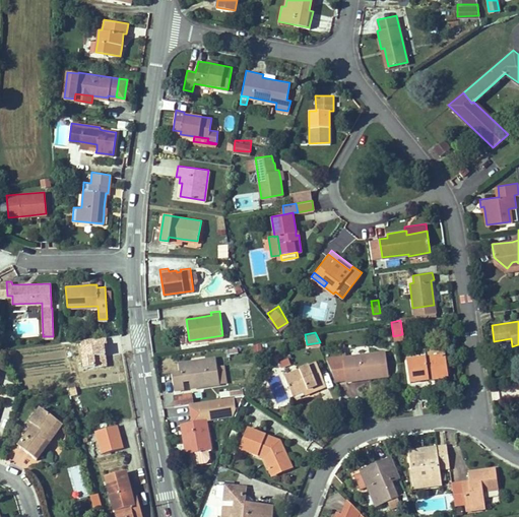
[(388,374),(385,350),(345,356),(342,356),(326,358),(335,379),(345,377),(345,380),(354,379),(353,376),(369,374),(369,377),(388,374)]
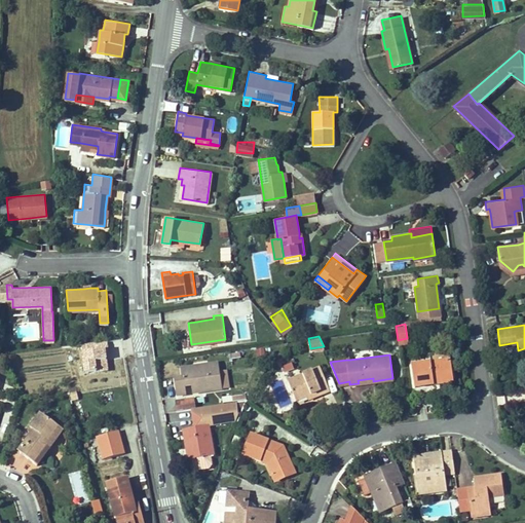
[(452,376),(450,358),(411,363),(414,385),(434,382),(433,379),(452,376)]
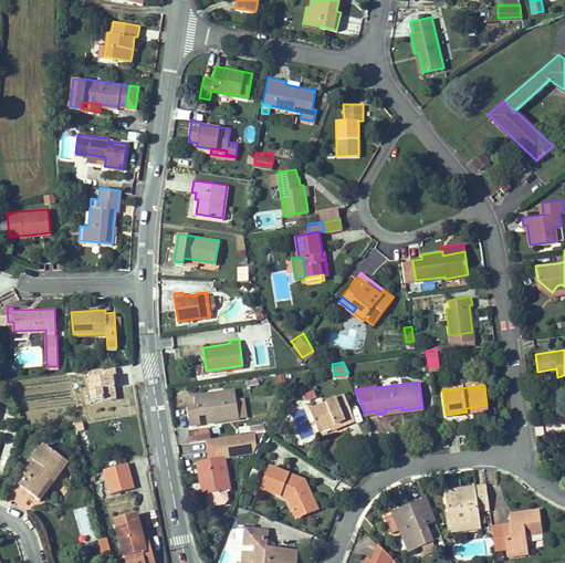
[(315,394),(313,388),(311,389),(310,387),(302,389),(305,398),(315,394)]
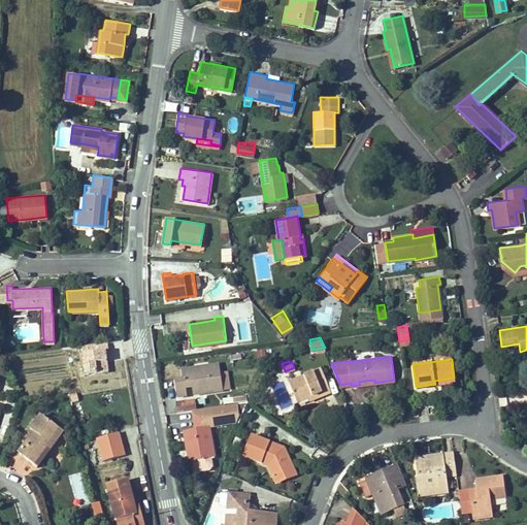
[(229,387),(227,375),(220,376),(219,370),(218,362),(182,368),(183,376),(174,379),(177,394),(186,393),(185,385),(192,384),(193,389),(205,387),(205,390),(229,387)]
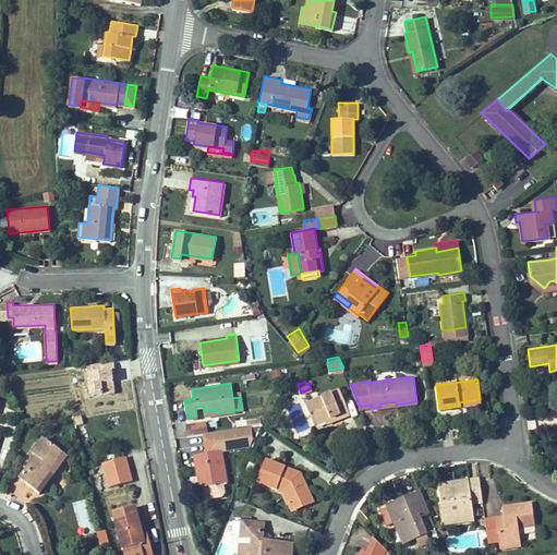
[(350,412),(339,387),(304,401),(313,423),(326,418),(339,412),(341,415),(350,412)]
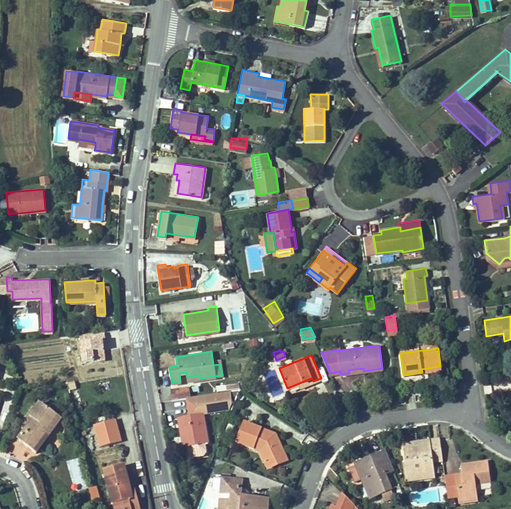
[(300,387),(313,381),(311,378),(299,383),(300,387)]
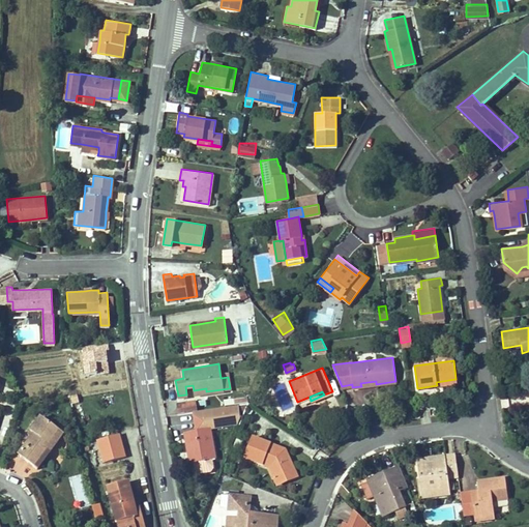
[(195,409),(194,401),(178,403),(179,411),(190,410),(195,409)]
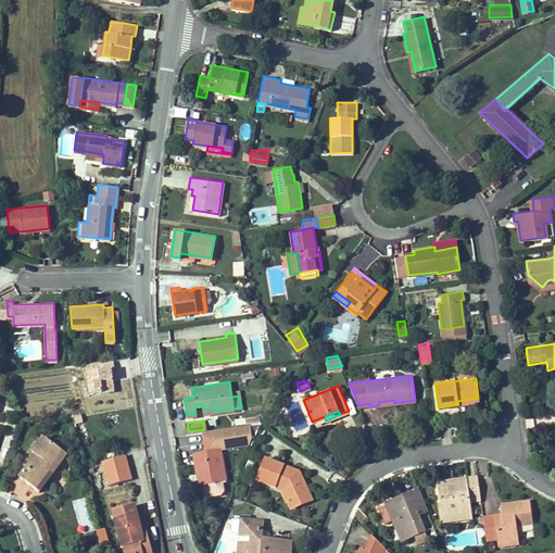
[(225,479),(221,448),(230,445),(230,439),(249,437),(247,424),(204,429),(200,430),(203,450),(196,451),(199,472),(196,473),(199,484),(200,484),(201,492),(206,495),(221,493),(224,489),(223,479),(225,479)]
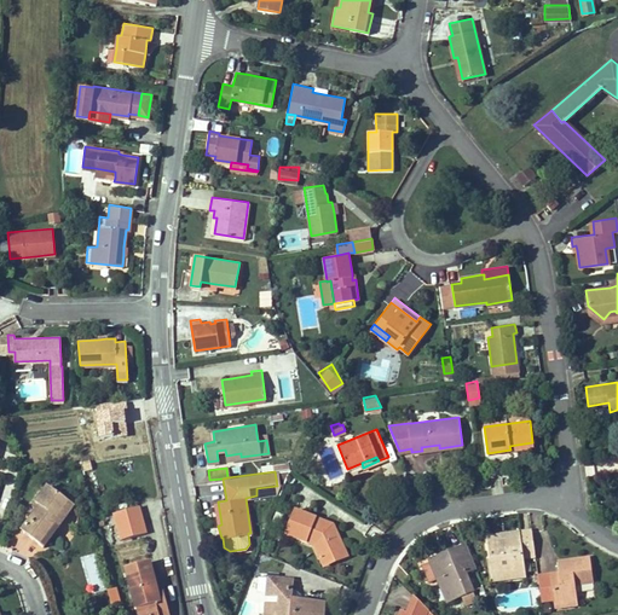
[(59,524),(53,521),(57,517),(59,518),(71,502),(47,485),(35,500),(36,502),(40,504),(36,509),(22,529),(44,545),(59,524)]
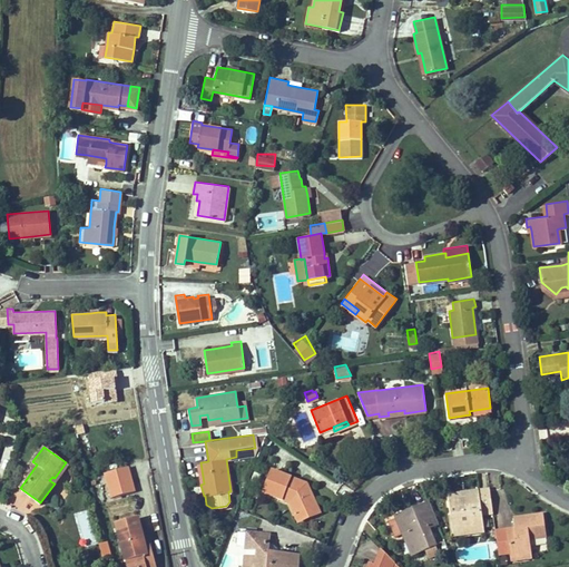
[(253,455),(255,448),(236,450),(236,457),(253,455)]
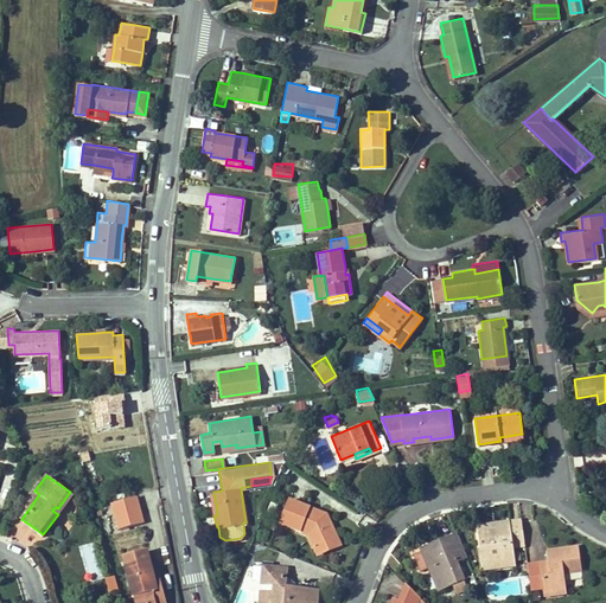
[(45,537),(76,496),(70,492),(58,508),(56,507),(52,511),(58,514),(43,534),(45,537)]
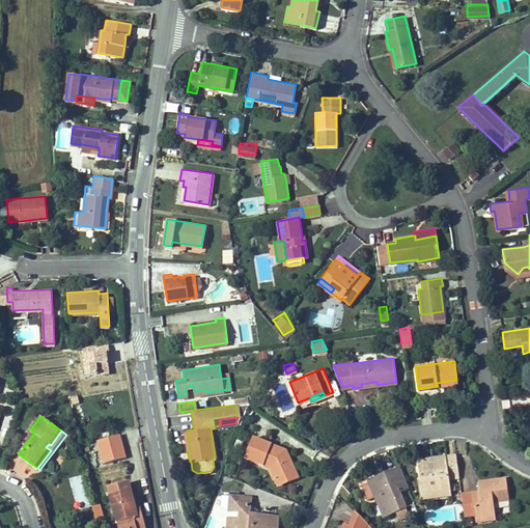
[(124,455),(118,433),(98,439),(104,462),(124,455)]
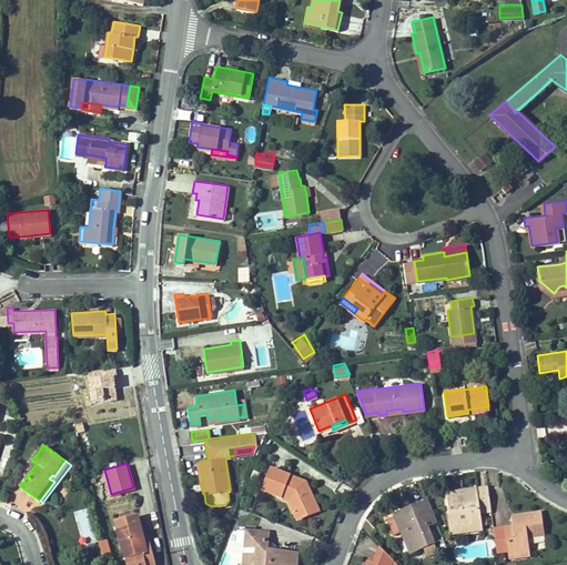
[(315,501),(305,480),(296,483),(291,481),(293,475),(270,466),(261,487),(287,498),(293,511),(315,501)]
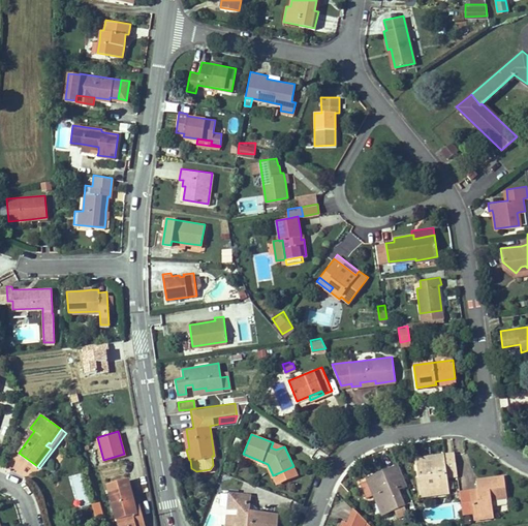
[(457,474),(454,452),(433,455),(433,459),(428,459),(427,456),(415,457),(421,494),(448,491),(446,475),(457,474)]
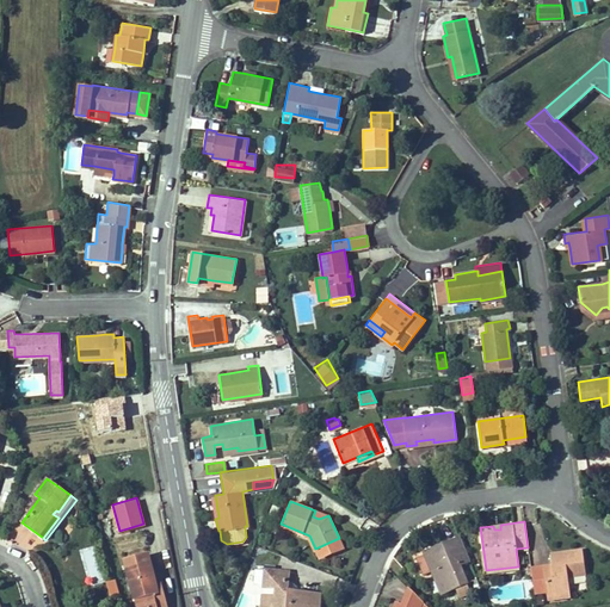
[(470,590),(458,563),(469,558),(460,536),(448,540),(450,546),(438,551),(436,545),(424,551),(425,552),(416,556),(423,573),(431,569),(441,592),(455,586),(458,595),(470,590)]
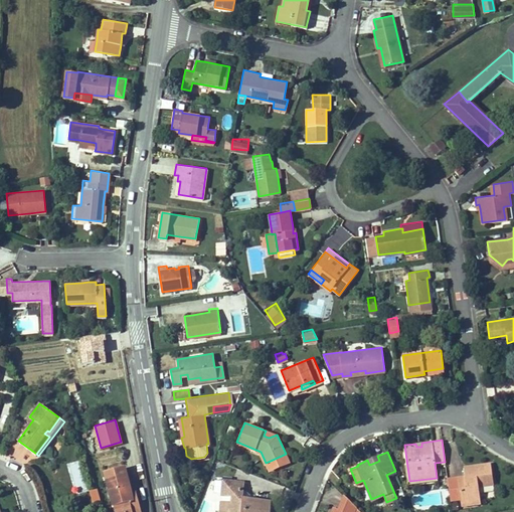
[(289,461),(286,454),(266,463),(269,470),(289,461)]
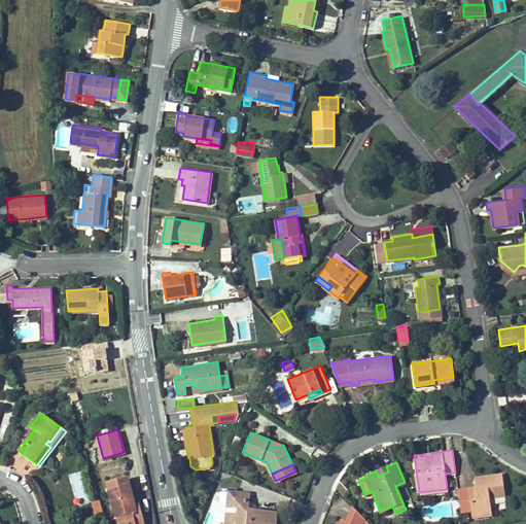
[(378,476),(388,472),(386,466),(376,470),(378,476)]
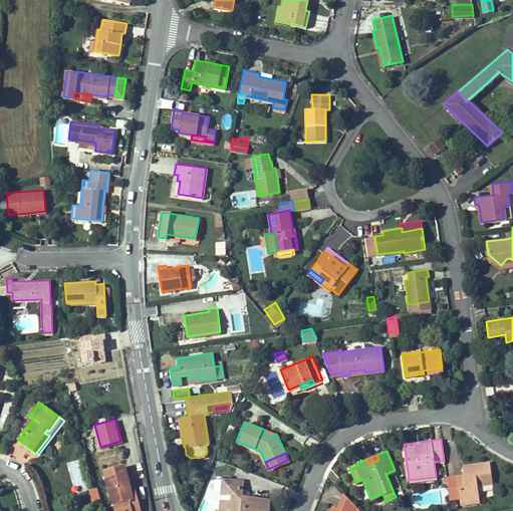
[(479,501),(477,484),(492,482),(489,461),(463,465),(464,474),(446,476),(447,482),(449,497),(459,496),(460,503),(479,501)]
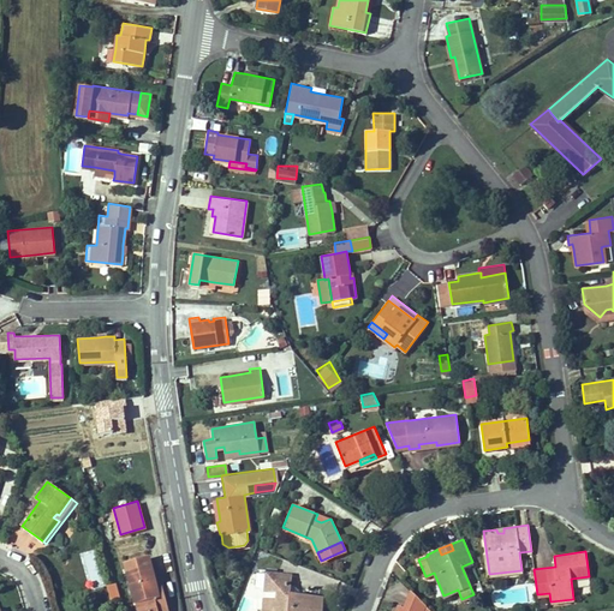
[(151,565),(148,555),(135,558),(137,565),(147,563),(149,565),(151,565)]
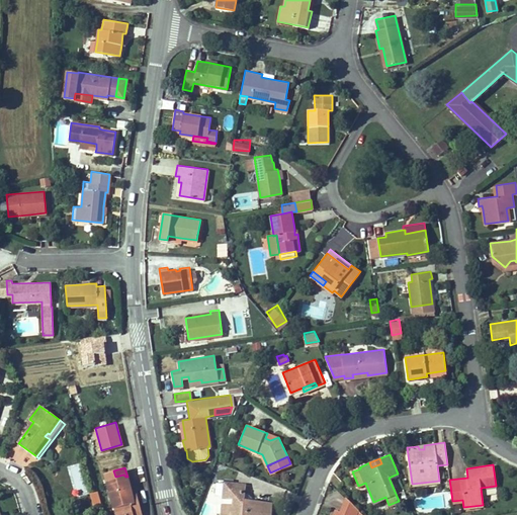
[(113,470),(104,474),(115,514),(133,514),(132,508),(140,506),(137,493),(132,494),(131,490),(132,487),(135,486),(132,476),(127,477),(125,477),(123,475),(115,477),(113,470)]
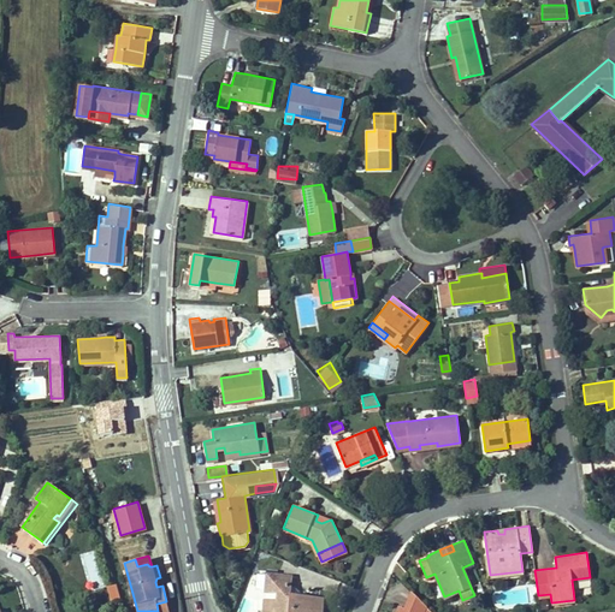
[(320,611),(323,595),(300,594),(300,590),(294,586),(291,586),(291,574),(266,572),(264,598),(258,598),(256,607),(264,608),(262,611),(320,611)]
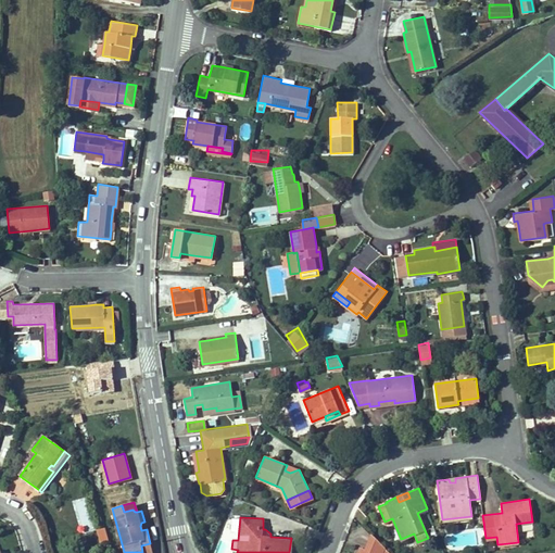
[(390,552),(383,547),(385,545),(371,533),(365,548),(360,545),(356,552),(390,552)]
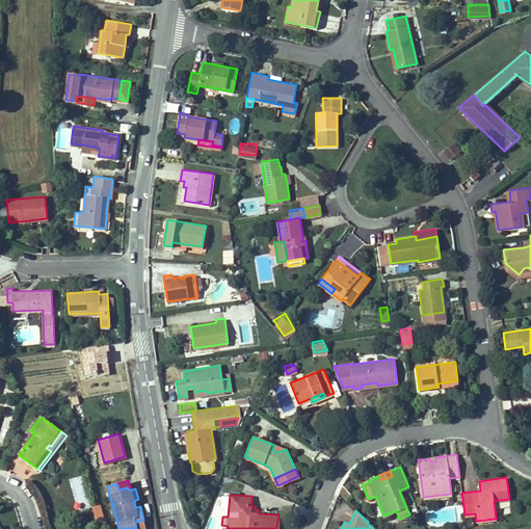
[(143,528),(145,528),(143,520),(135,522),(136,528),(143,528)]
